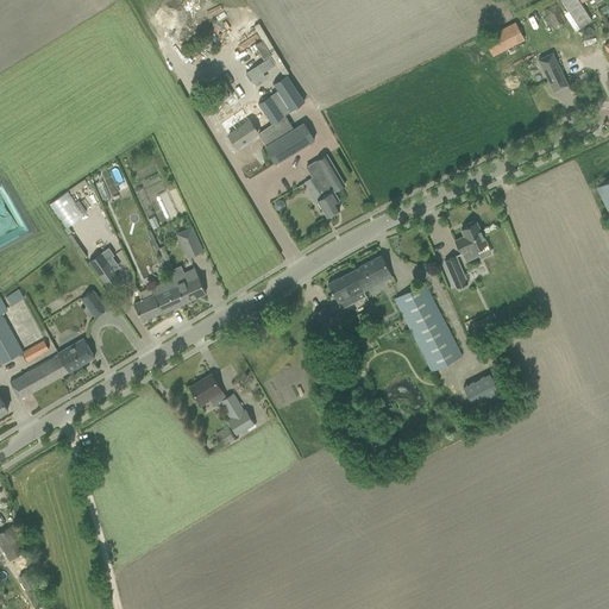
[(545,10),(545,11),(548,19),(553,30),(556,29),(564,25),(566,23),(562,13),(558,5),(557,5),(545,10)]
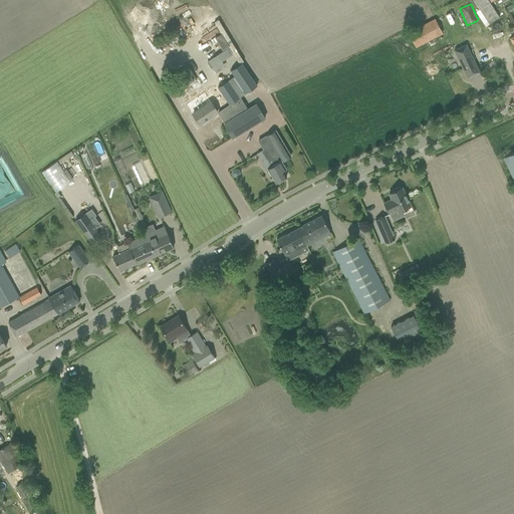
[(416,47),(443,34),(435,19),(408,32),(416,47)]
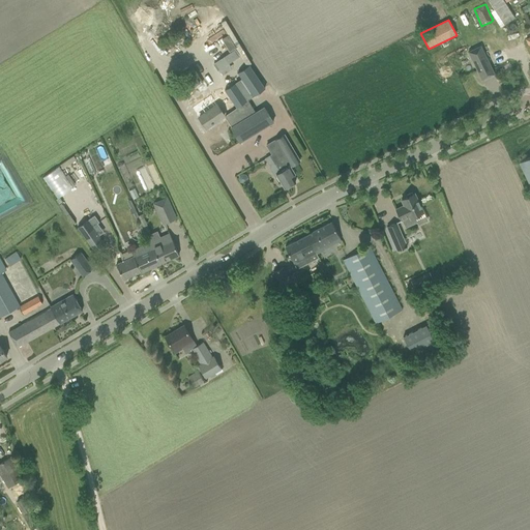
[(468,52),(481,80),(494,75),(480,47),(468,52)]
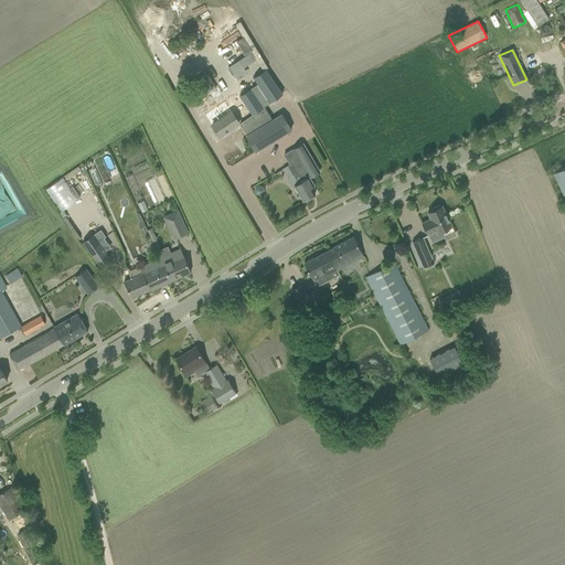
[(265,70),(253,77),(270,103),(283,94),(265,70)]
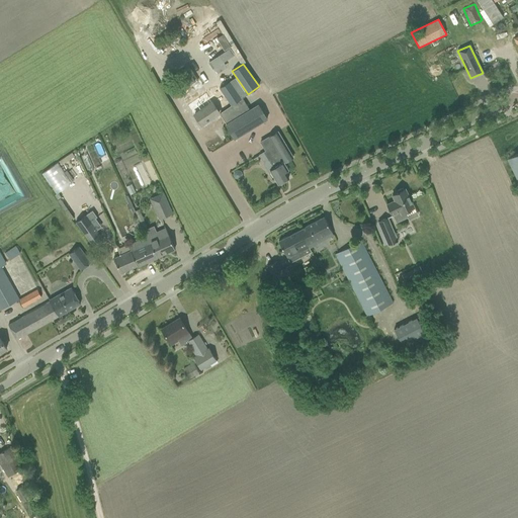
[(191,76),(185,80),(189,86),(195,82),(191,76)]
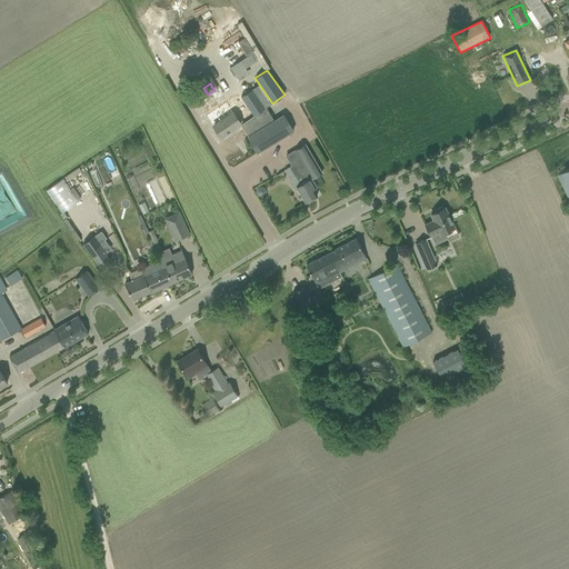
[(252,89),(241,97),(253,116),(265,108),(252,89)]
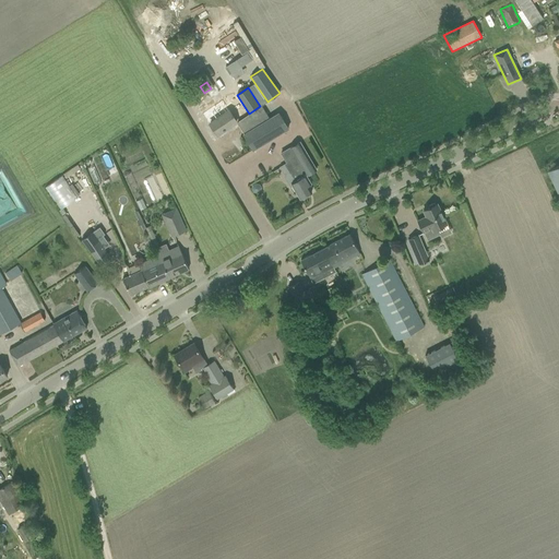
[(222,116),(218,118),(209,123),(217,135),(237,122),(225,104),(217,109),(222,116)]
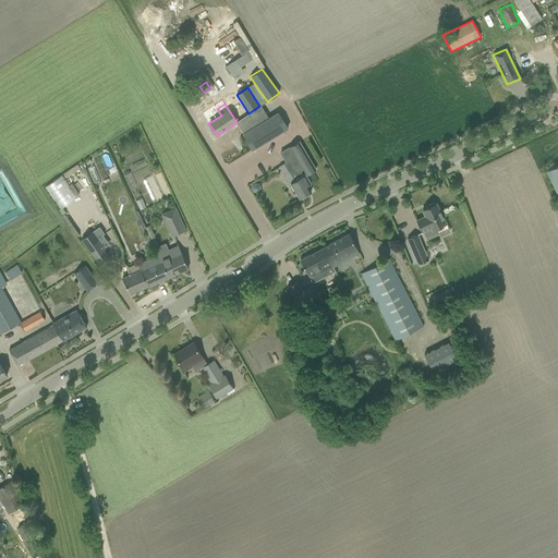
[(243,134),(253,149),(288,128),(279,113),(243,134)]
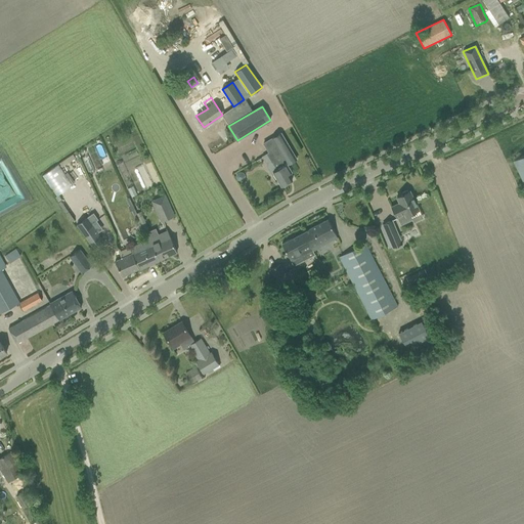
[(272,172),(281,186),(292,180),(289,174),(292,172),(287,165),(297,159),(281,133),(264,143),(269,153),(267,154),(271,162),(272,162),(276,170),(272,172)]
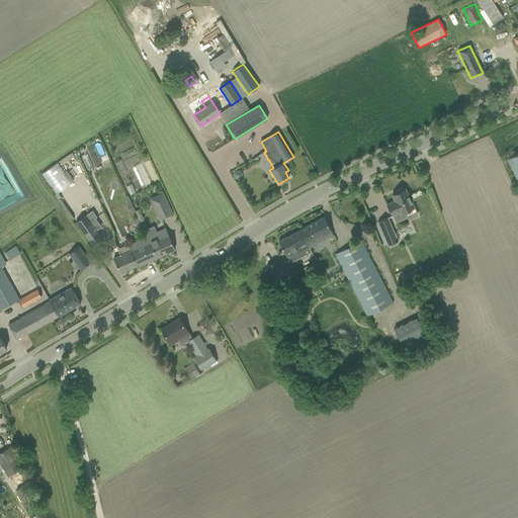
[(517,153),(507,159),(512,168),(517,180),(517,153)]
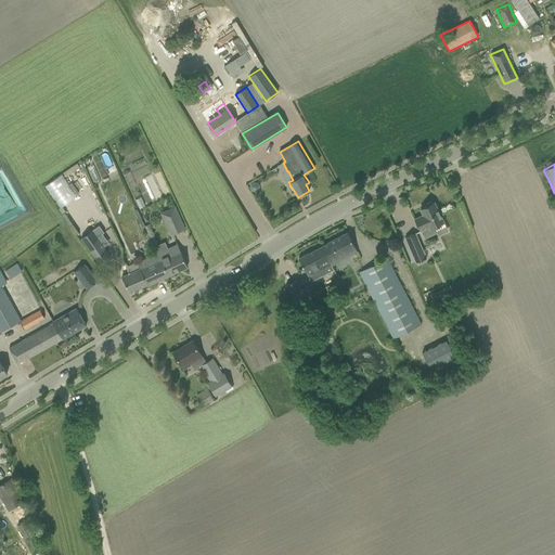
[(61,173),(46,185),(62,206),(76,195),(61,173)]
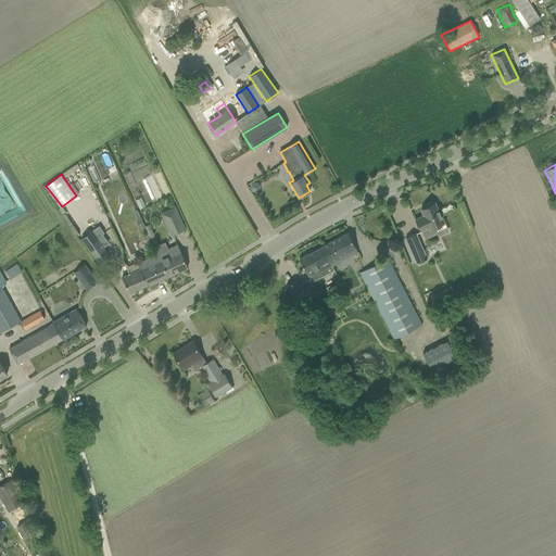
[(251,185),(250,188),(252,191),(255,192),(257,190),(258,187),(257,185),(254,184),(251,185)]
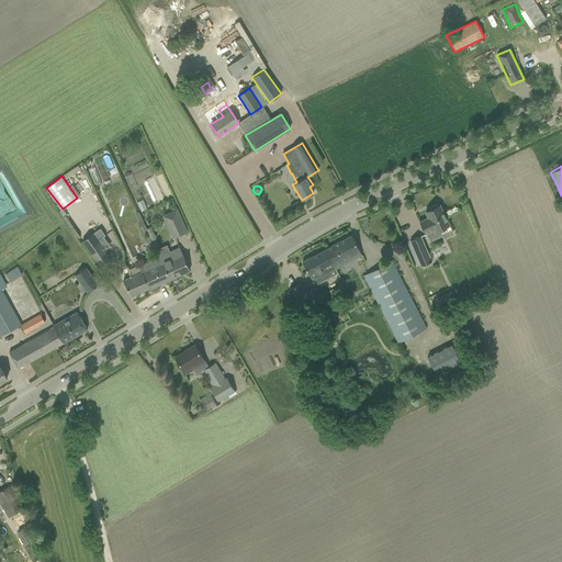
[(441,232),(450,227),(439,205),(438,205),(437,204),(431,206),(431,209),(426,212),(428,217),(419,223),(426,235),(430,233),(433,237),(441,233),(441,232)]
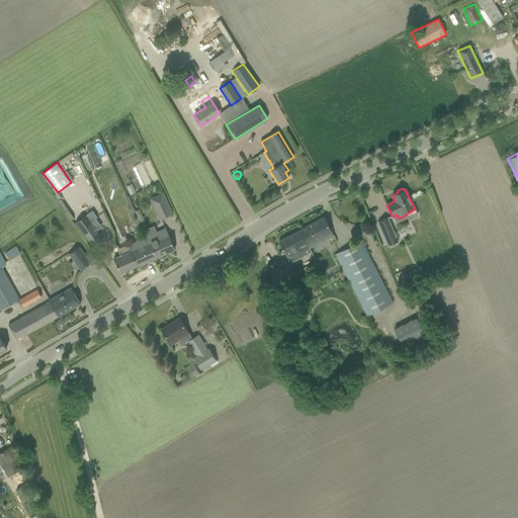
[(150,198),(159,220),(172,213),(163,192),(150,198)]
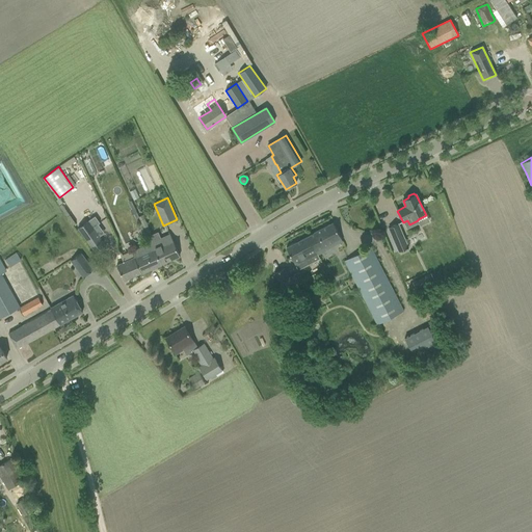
[(149,228),(142,215),(138,216),(148,235),(151,233),(149,228)]
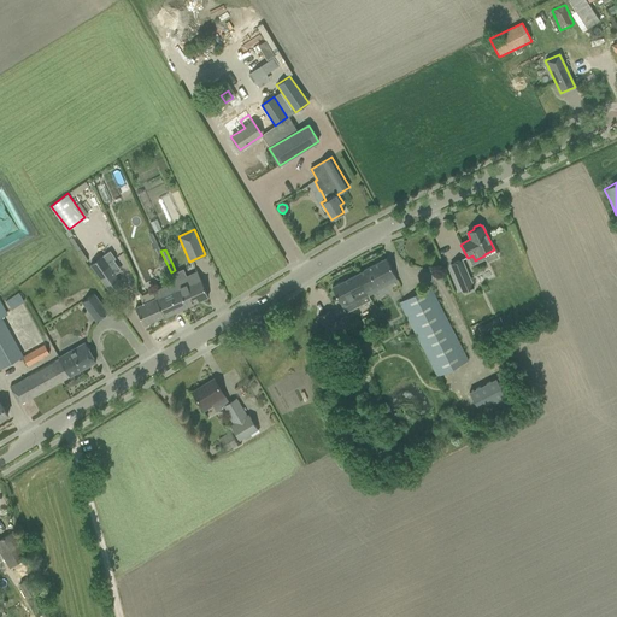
[(119,282),(107,264),(116,259),(110,251),(89,265),(107,291),(119,282)]
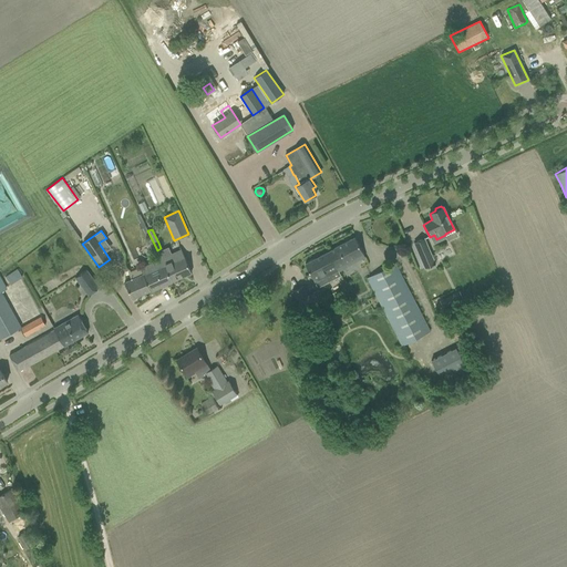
[(334,248),(305,264),(310,274),(315,284),(364,257),(362,253),(360,247),(354,237),(334,248)]
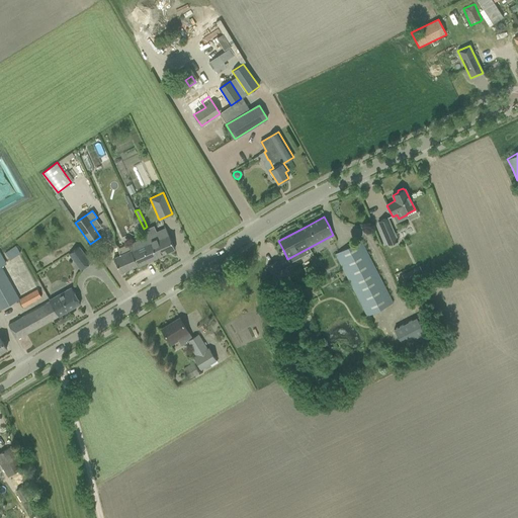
[(395,234),(387,219),(378,222),(384,238),(395,234)]
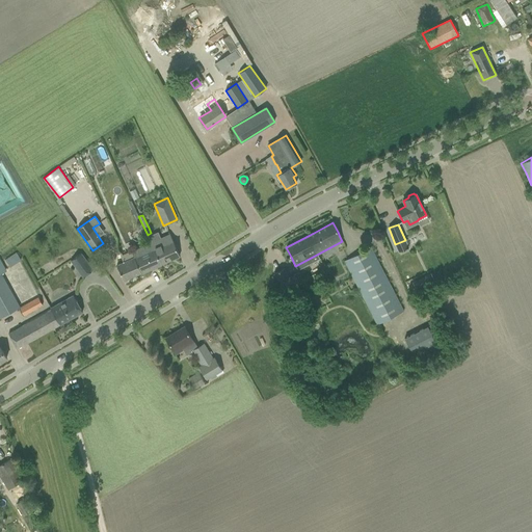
[(160,264),(180,256),(169,235),(131,251),(134,257),(116,265),(124,281),(141,273),(161,265),(160,264)]
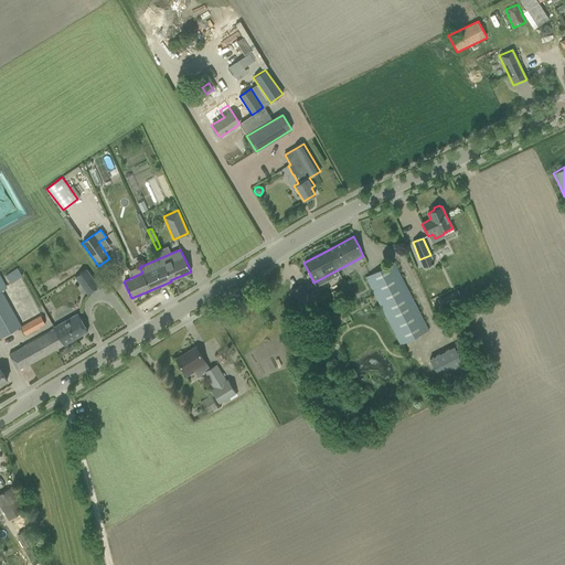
[(365,277),(400,344),(428,330),(393,263),(365,277)]
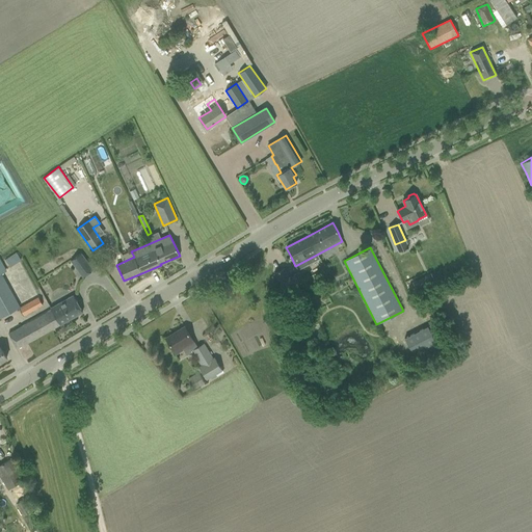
[(9,267),(21,260),(16,253),(5,260),(9,267)]
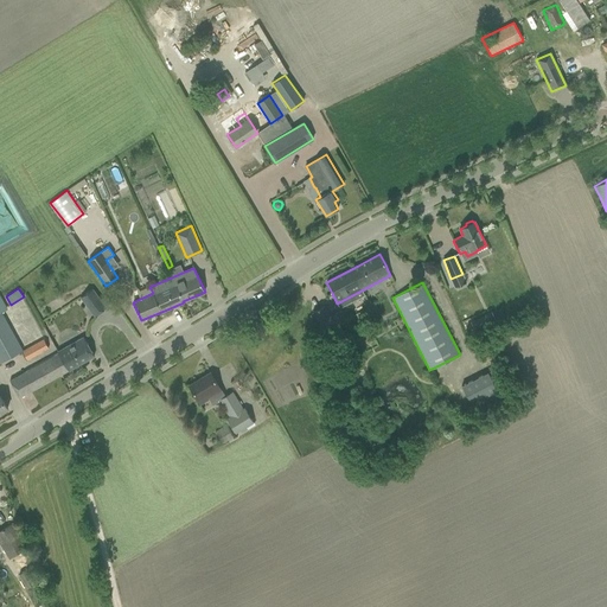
[(106,308),(93,289),(81,298),(95,317),(106,308)]
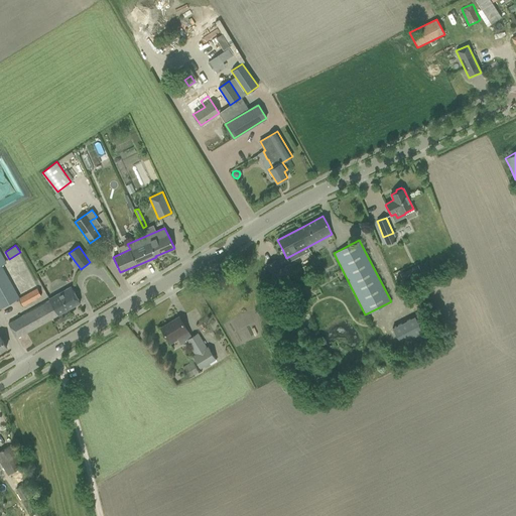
[(0,265),(5,263),(0,253),(0,307),(18,297),(0,265)]
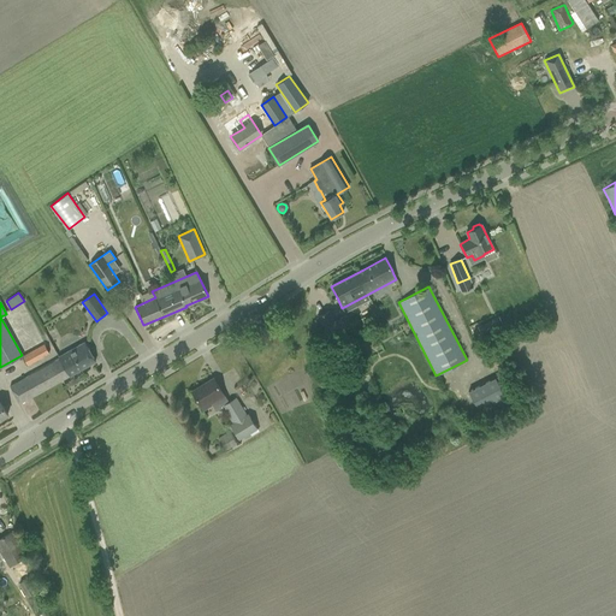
[(329,311),(318,317),(329,337),(345,329),(353,325),(348,315),(341,319),(335,323),(329,311)]
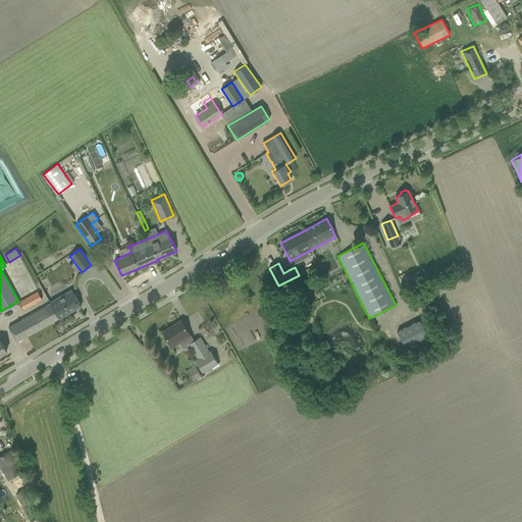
[(421,270),(406,277),(410,283),(424,276),(421,270)]
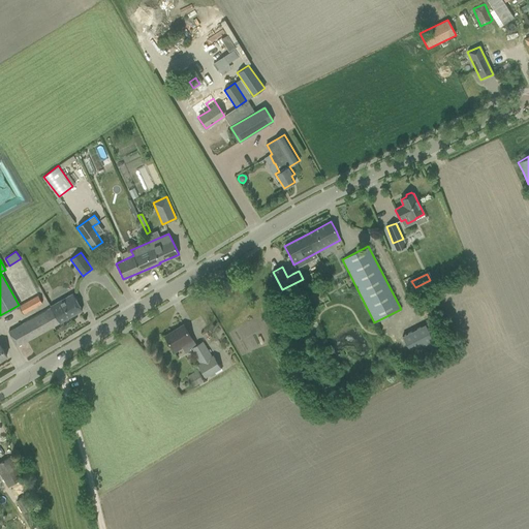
[(43,303),(48,302),(42,291),(38,293),(43,303)]
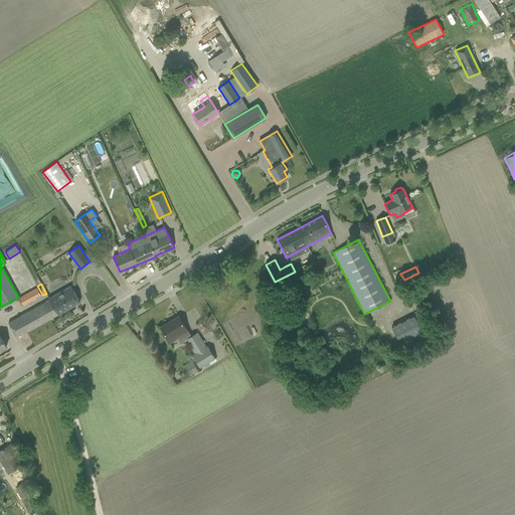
[(8,323),(11,329),(16,337),(79,302),(70,286),(49,299),(49,300),(8,323)]
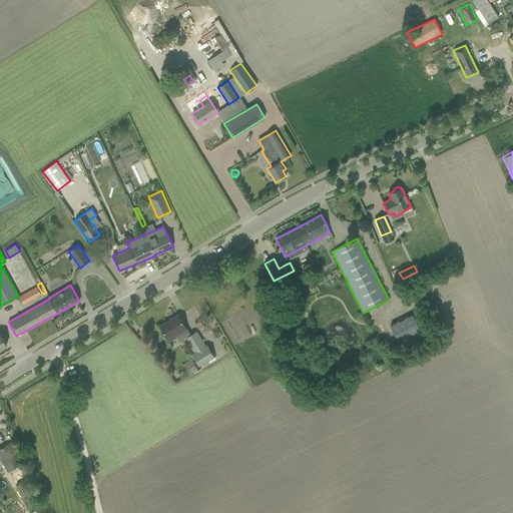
[(18,297),(22,305),(41,295),(37,287),(18,297)]
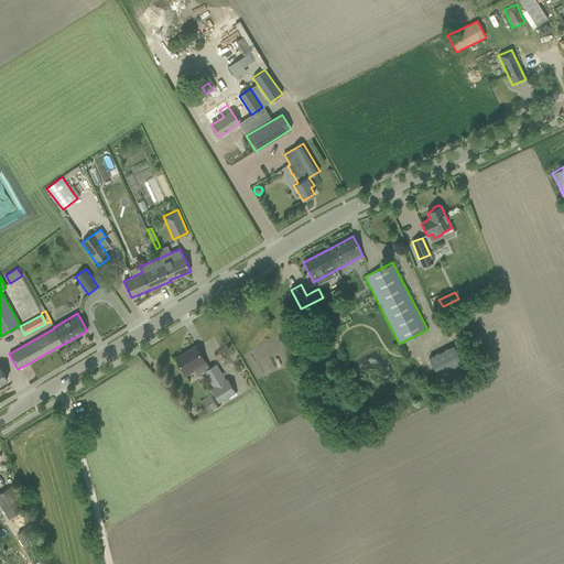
[(465,357),(461,349),(456,351),(453,346),(429,359),(442,382),(465,369),(459,359),(465,357)]
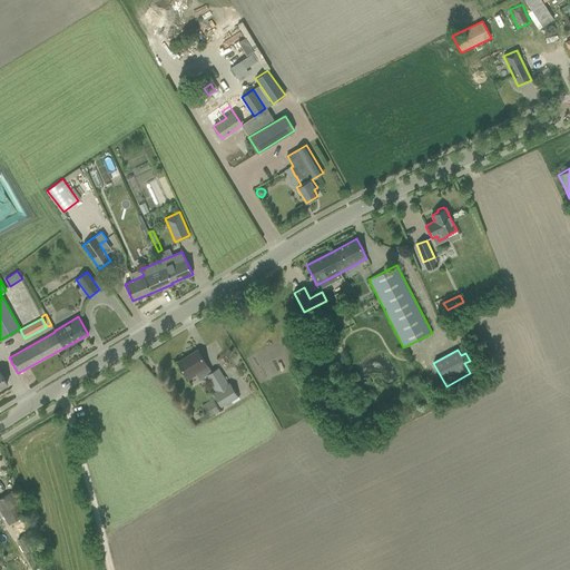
[(177,363),(179,365),(188,380),(208,367),(197,351),(177,363)]
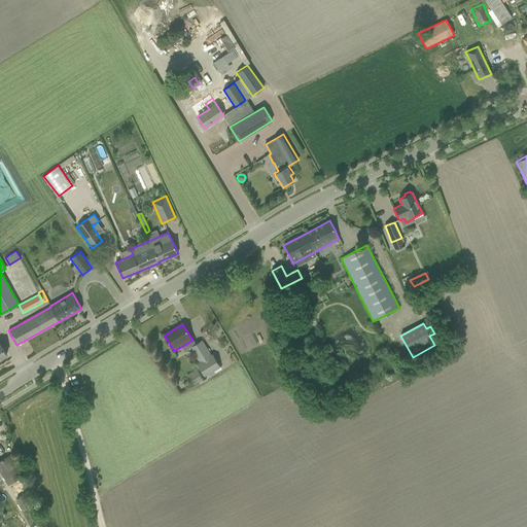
[(190,347),(200,362),(197,364),(204,376),(219,366),(212,354),(210,356),(201,341),(190,347)]
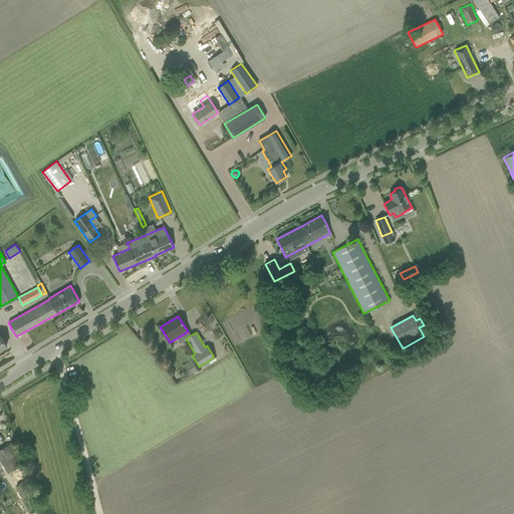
[(195,365),(187,370),(190,376),(198,371),(195,365)]
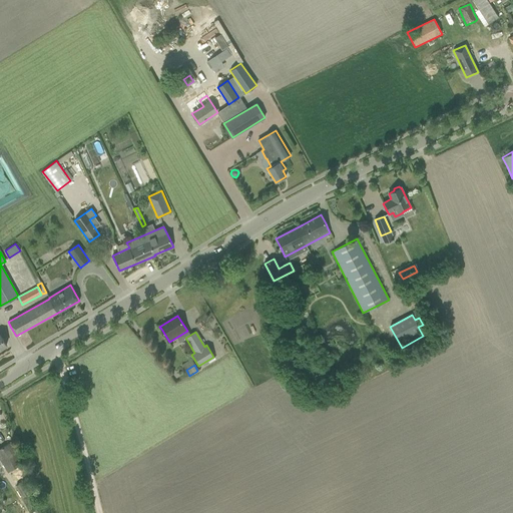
[(9,443),(0,449),(0,457),(9,472),(22,464),(9,443)]
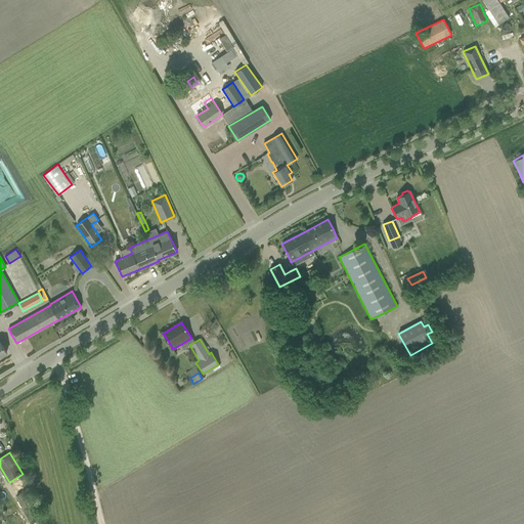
[(27,490),(16,496),(24,508),(34,501),(27,490)]
